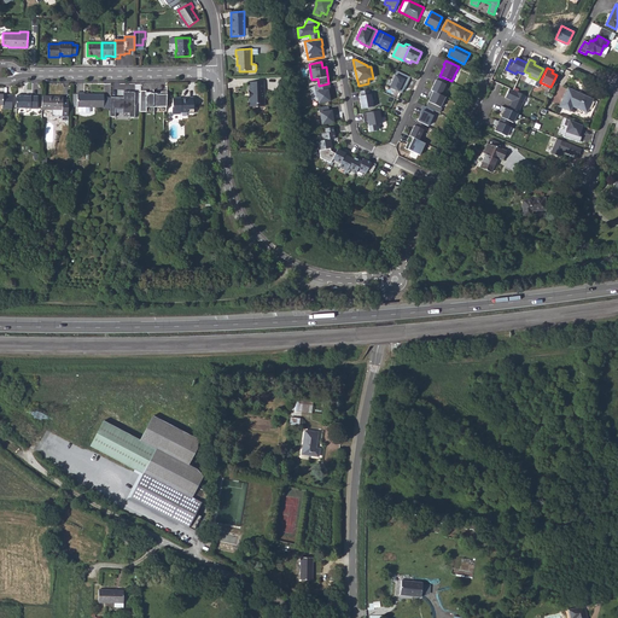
[(410,77),(396,70),(392,80),(394,80),(390,87),(402,93),(406,86),(406,87),(410,77)]
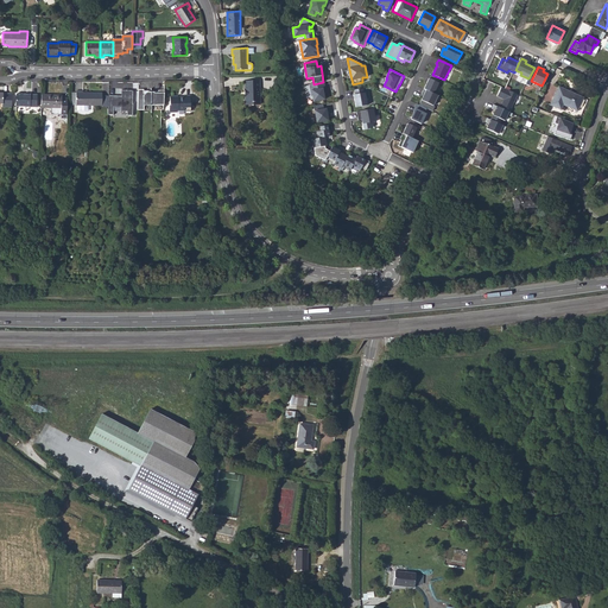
[(432,75),(431,74),(424,89),(434,94),(438,83),(436,82),(438,77),(432,75)]
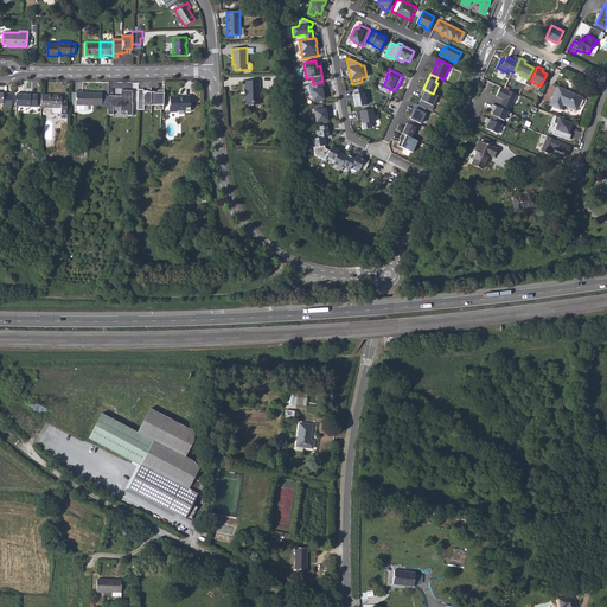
[(244,90),(246,91),(247,91),(247,94),(246,94),(246,95),(246,106),(260,104),(260,88),(260,81),(244,81),(244,90)]
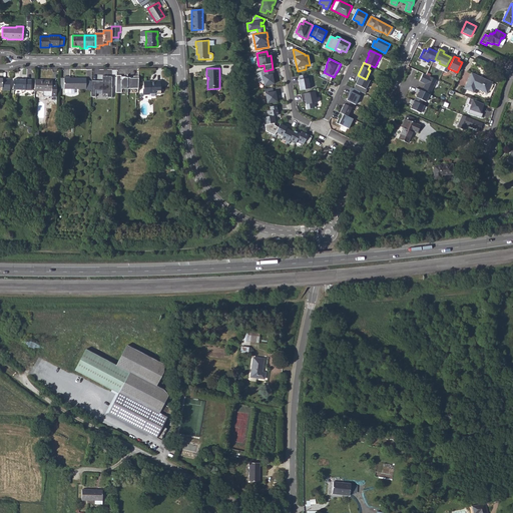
[(265,71),(261,71),(263,81),(264,80),(265,85),(274,84),(273,79),(276,78),(274,68),(273,69),(265,71)]
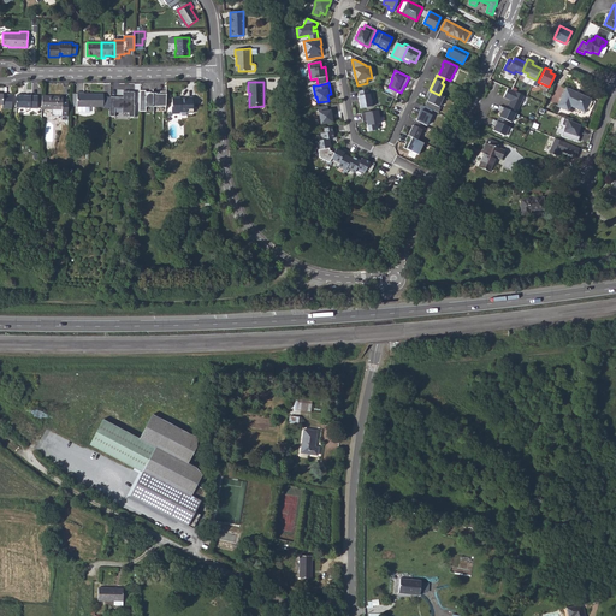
[(558,106),(568,111),(570,105),(574,106),(573,107),(585,112),(591,99),(567,87),(558,106)]
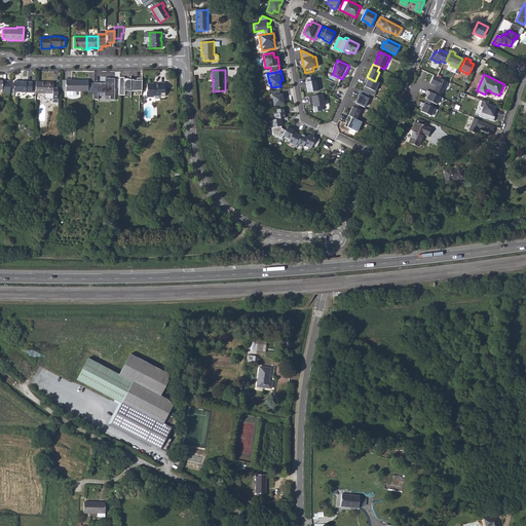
[(447,81),(434,75),(429,83),(436,85),(436,87),(435,88),(433,92),(441,97),(447,81)]
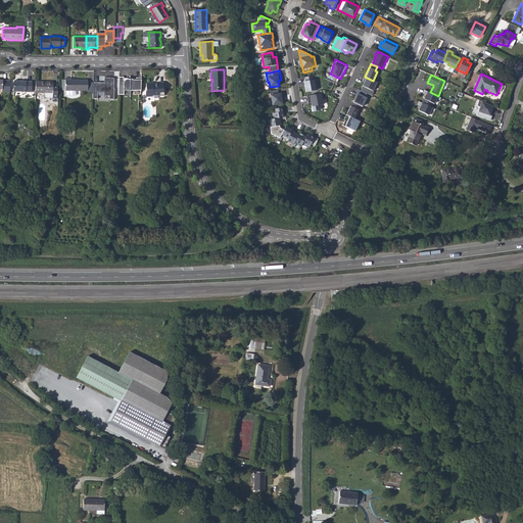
[(313,80),(313,76),(304,78),(305,81),(304,82),(305,92),(316,90),(314,80),(313,80)]
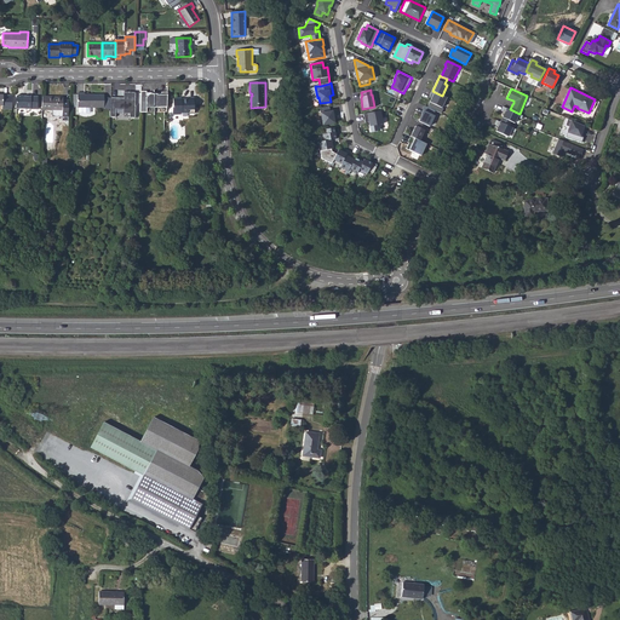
[(442,96),(432,91),(430,95),(432,96),(430,102),(442,108),(447,97),(442,96)]
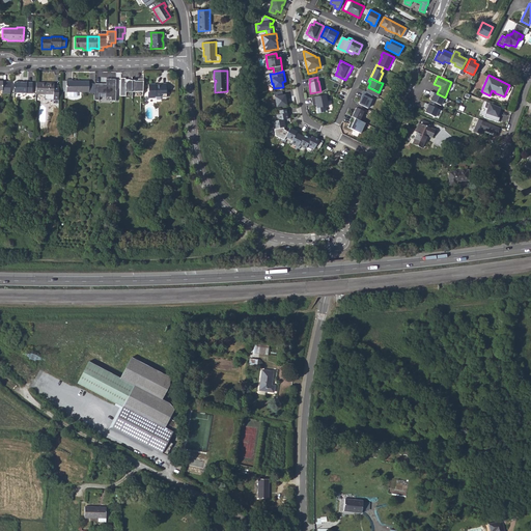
[(103,84),(94,83),(94,100),(100,101),(100,93),(106,93),(106,98),(111,98),(111,101),(116,101),(116,90),(116,79),(107,79),(107,84),(106,84),(106,86),(103,86),(103,84)]
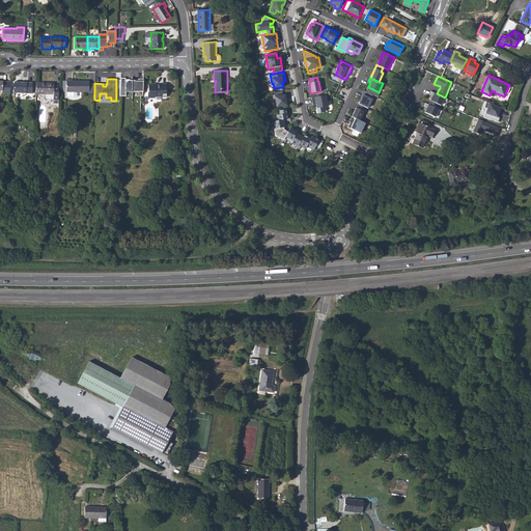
[(126,82),(126,80),(126,79),(120,79),(120,96),(126,96),(126,92),(132,93),(132,81),(128,81),(127,82),(126,82)]
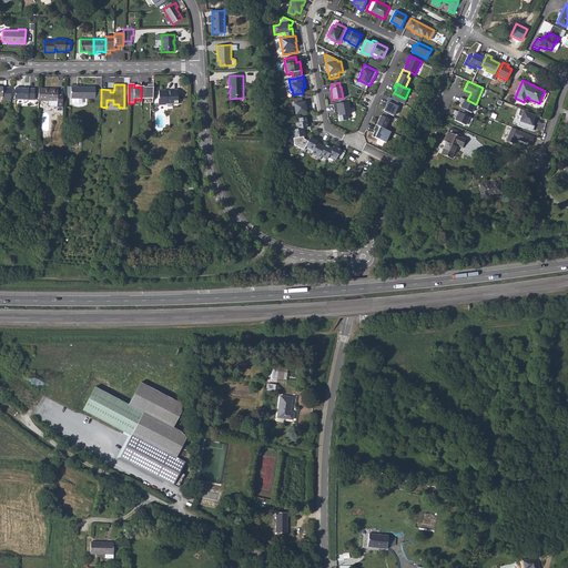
[(71,99),(95,99),(95,90),(95,87),(78,87),(78,85),(71,85),(71,99)]
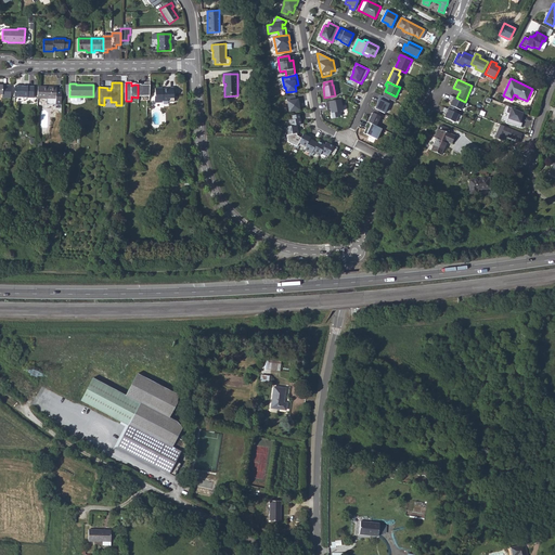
[(149,98),(150,84),(144,84),(144,86),(141,86),(140,85),(138,85),(138,98),(149,98)]
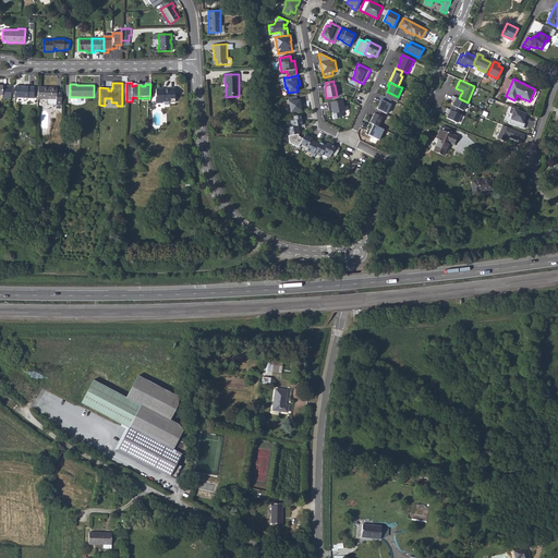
[(0,85),(0,95),(2,95),(2,98),(10,98),(11,86),(2,86),(2,85),(0,85)]
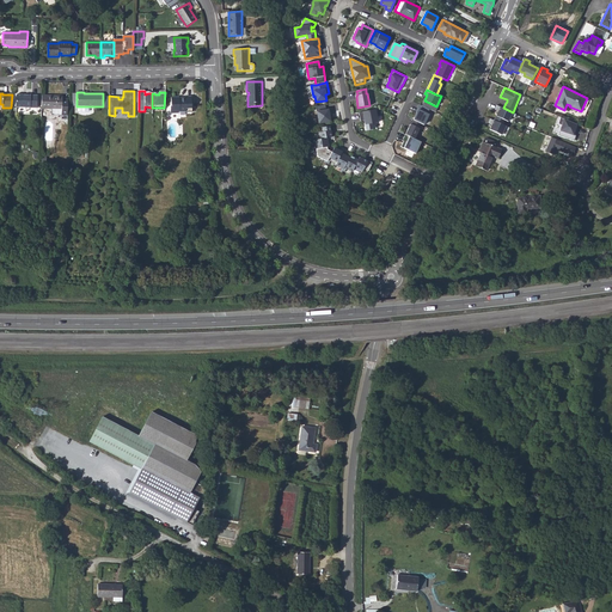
[(25,95),(16,95),(16,108),(37,108),(37,96),(30,95),(30,96),(25,96),(25,95)]
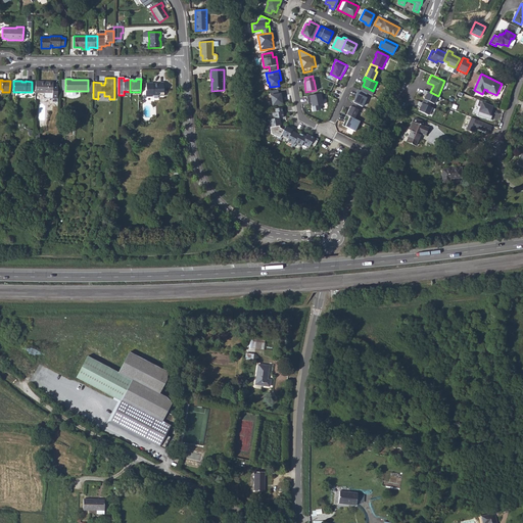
[(35,93),(44,93),(44,99),(52,99),(52,102),(57,103),(58,85),(53,85),(53,84),(46,84),(46,83),(36,82),(35,93)]
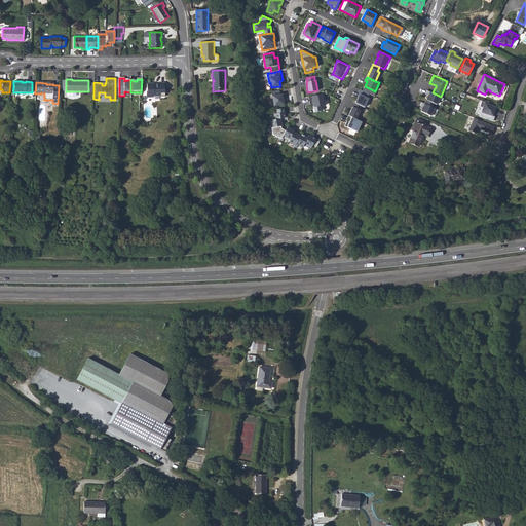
[(154,83),(147,83),(147,90),(146,90),(146,98),(153,98),(154,96),(159,96),(159,97),(165,97),(164,83),(159,83),(159,84),(154,85),(154,83)]
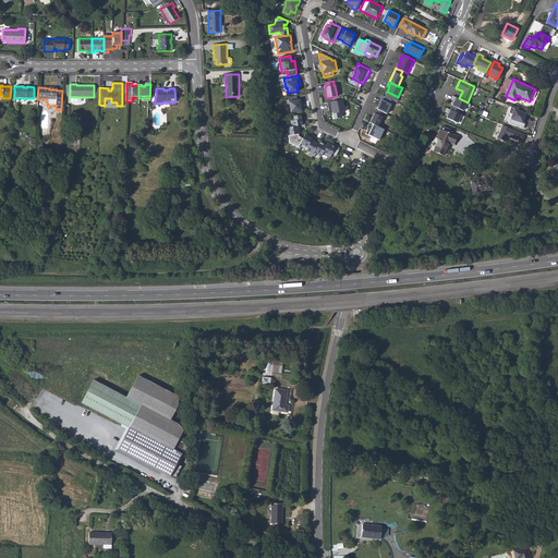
[(380,99),(381,100),(377,109),(385,112),(386,113),(391,104),(389,104),(391,99),(383,95),(380,99)]
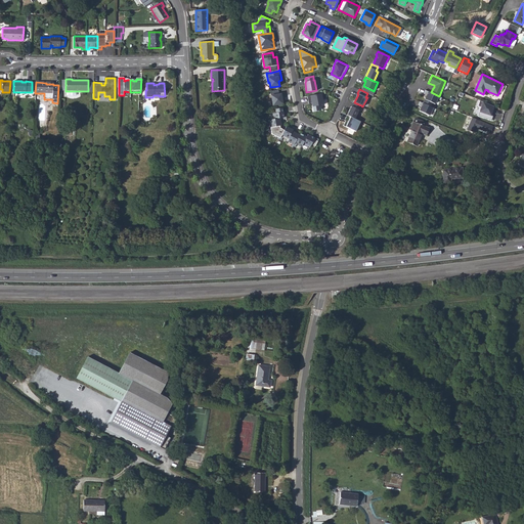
[(278,90),(270,91),(272,105),(282,103),(282,101),(285,100),(284,93),(278,94),(278,90)]
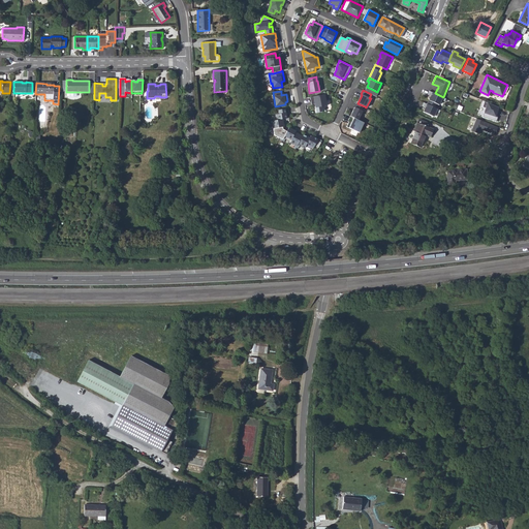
[(439,105),(443,97),(435,93),(429,91),(428,95),(431,96),(429,100),(436,103),(439,105)]
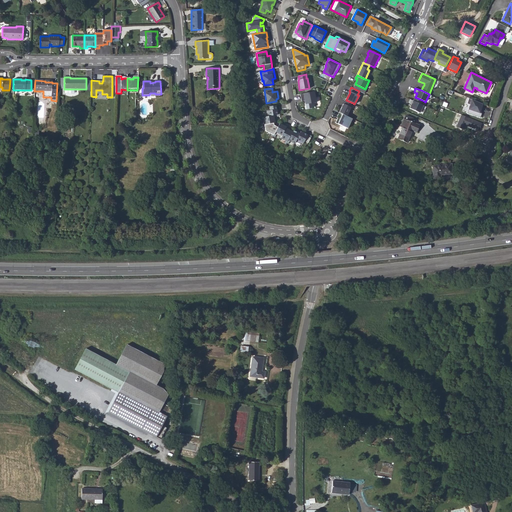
[(314,91),(300,94),(301,99),(304,98),(304,101),(305,104),(316,102),(314,91)]
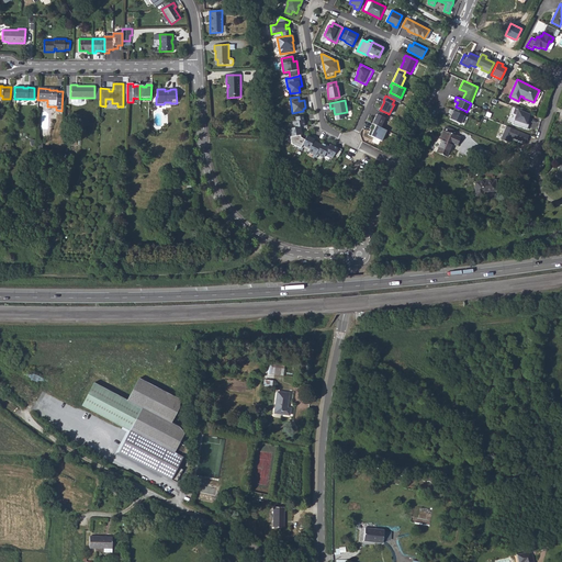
[(463,110),(456,107),(449,119),(460,124),(464,115),(462,114),(463,110)]
